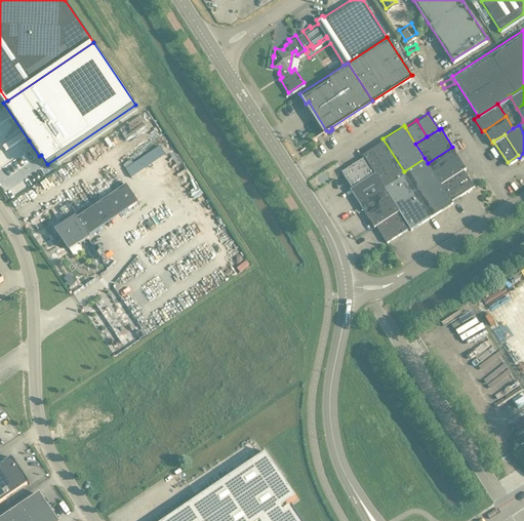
[(122,159),(127,167),(162,146),(157,136),(122,159)]
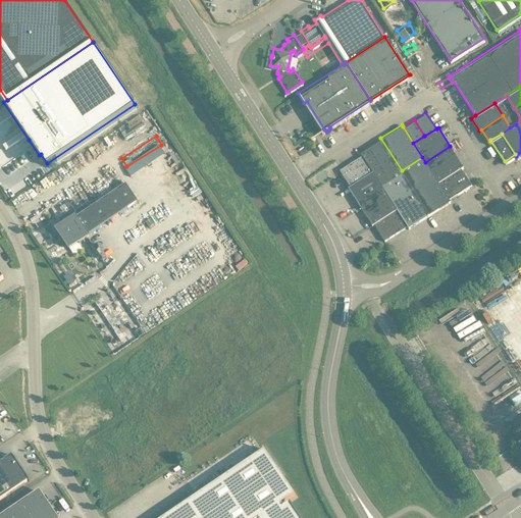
[(402,170),(380,138),(360,151),(361,153),(372,169),(381,184),(402,170)]
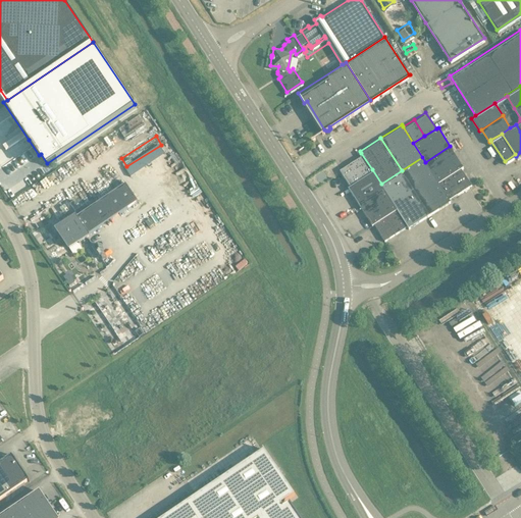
[(462,165),(450,146),(425,162),(437,180),(449,173),(460,166),(462,165)]
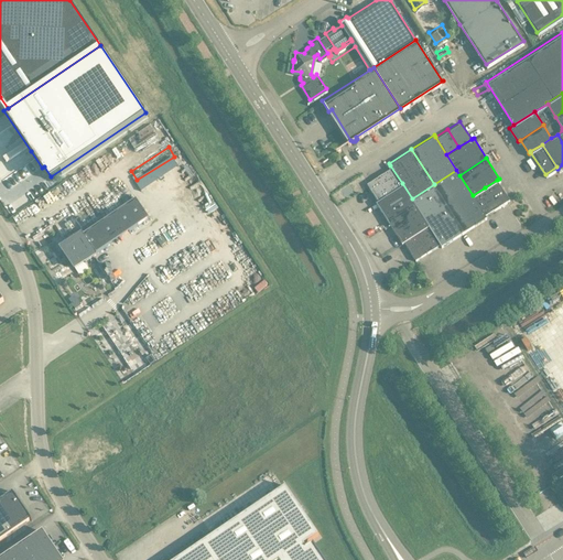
[(390,165),(366,181),(377,198),(377,200),(402,183),(390,165)]
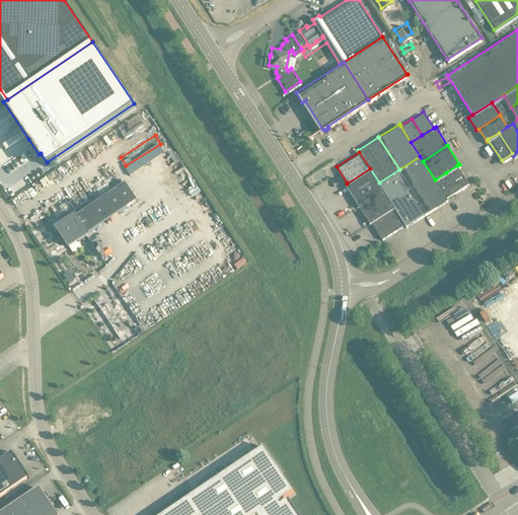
[(420,156),(399,169),(426,211),(446,198),(445,196),(435,179),(423,161),(420,156)]
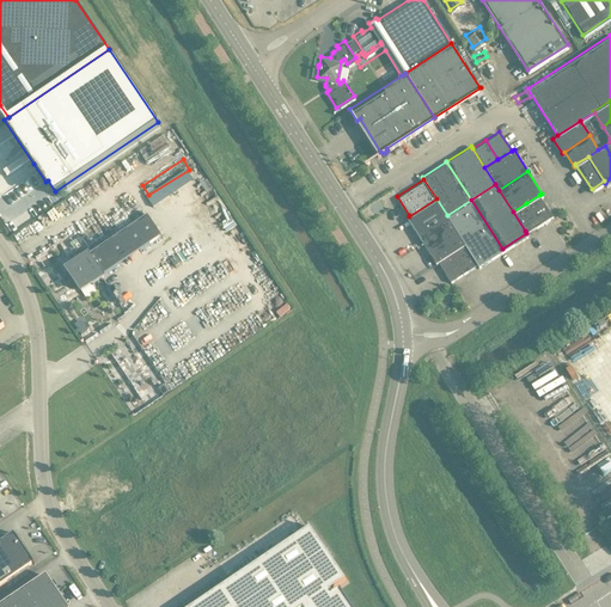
[(551,214),(539,195),(526,203),(538,222),(551,214)]
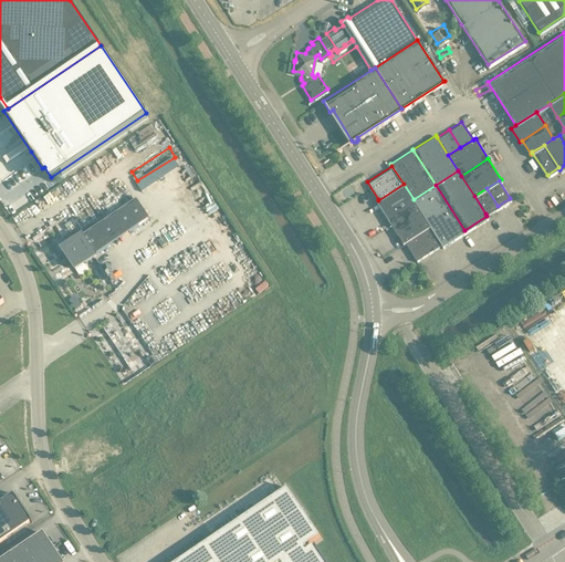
[(378,200),(378,199),(376,201),(389,221),(416,205),(414,199),(404,184),(378,200)]
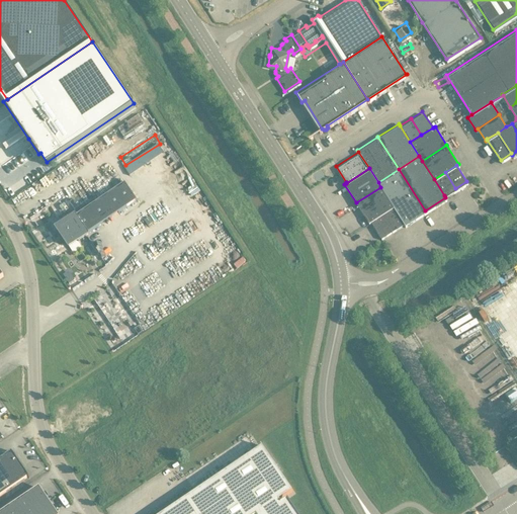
[(425,210),(399,169),(378,182),(380,187),(393,205),(403,222),(404,224),(425,210)]
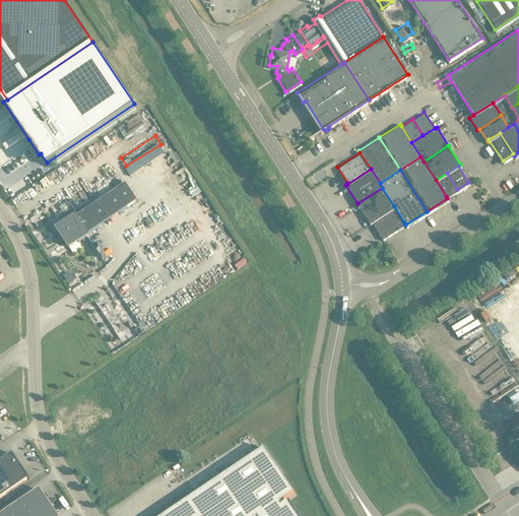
[(457,189),(447,173),(436,180),(446,196),(457,189)]
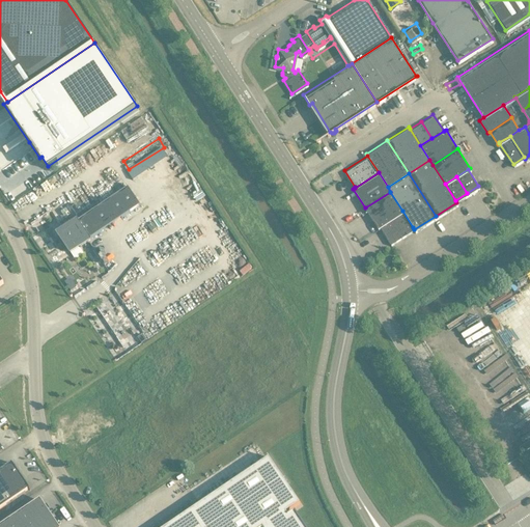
[(70,249),(139,201),(127,184),(57,230),(70,249)]
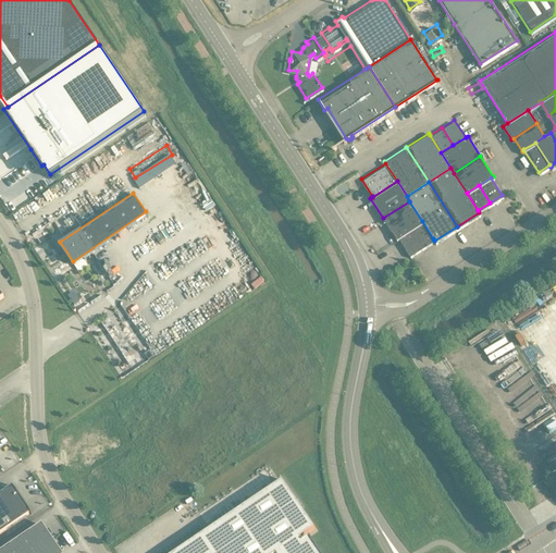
[(409,201),(383,218),(396,238),(398,236),(422,221),(409,201)]
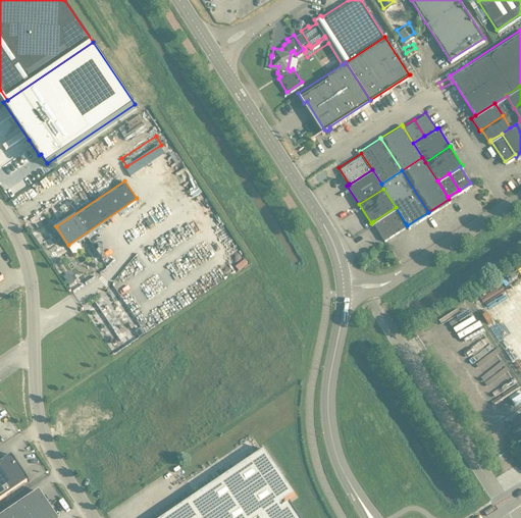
[(406,223),(396,207),(373,221),(383,239),(406,223)]
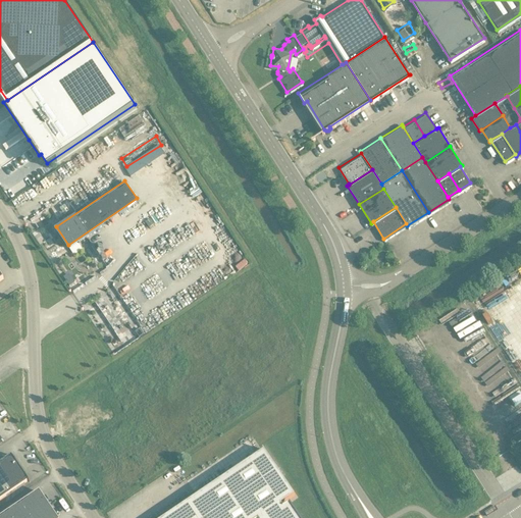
[(91,249),(106,242),(102,232),(87,240),(91,249)]
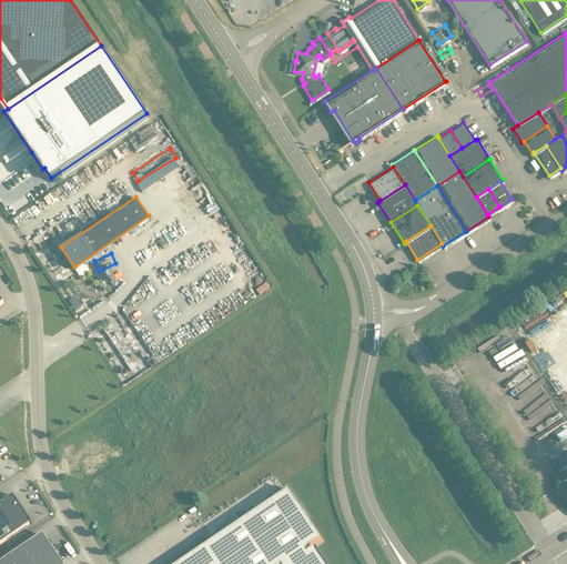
[(262,271),(251,279),(254,285),(266,278),(262,271)]
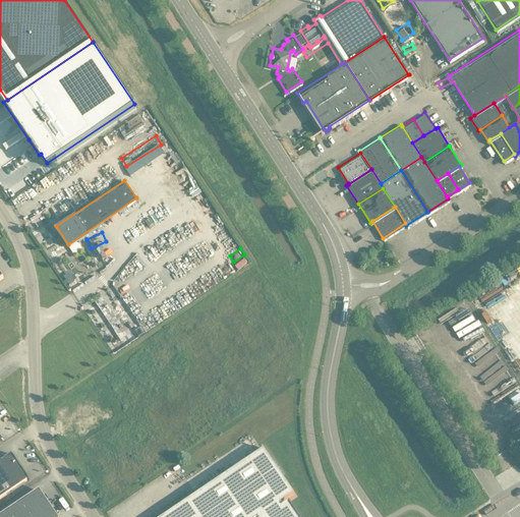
[(89,267),(74,276),(78,281),(92,272),(89,267)]
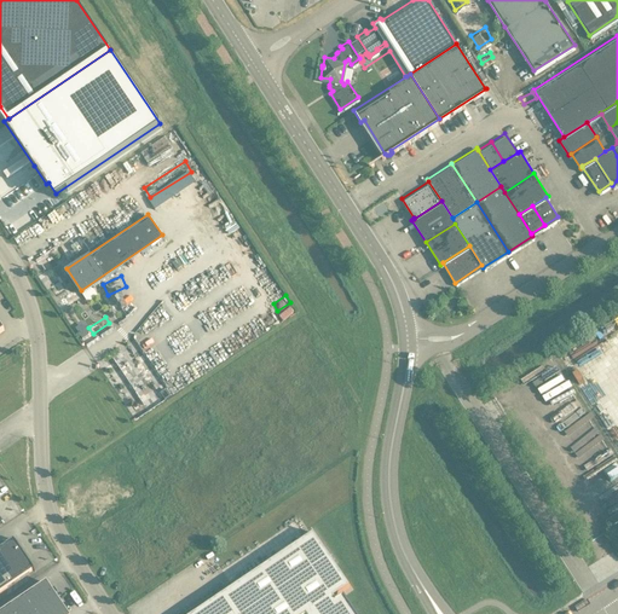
[(150,353),(159,346),(155,340),(145,346),(150,353)]
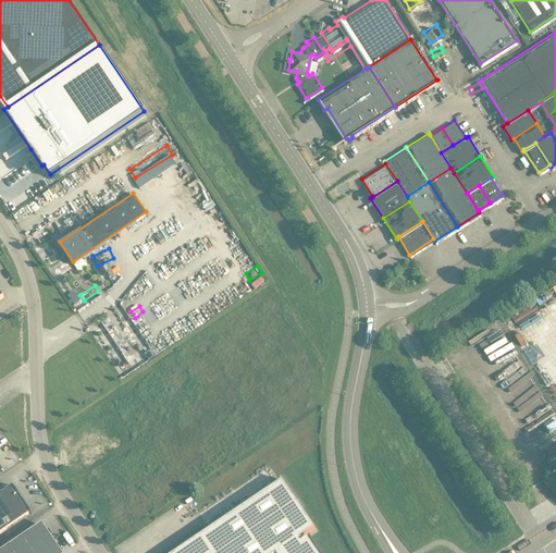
[(107,324),(120,324),(120,317),(118,317),(118,310),(112,309),(112,317),(107,317),(107,324)]
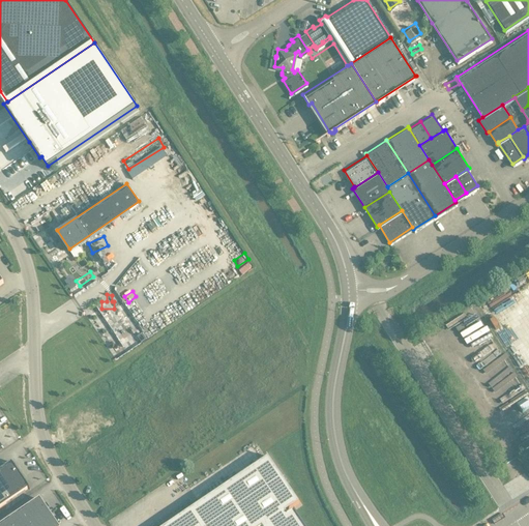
[(518,443),(521,448),(528,442),(528,436),(518,443)]
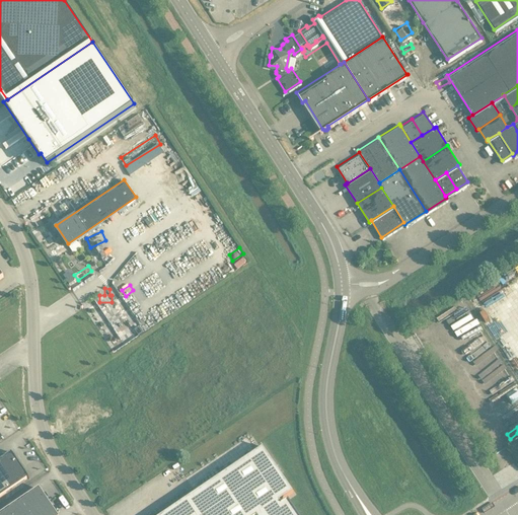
[(298,514),(286,497),(280,501),(278,498),(291,489),(261,442),(260,443),(261,444),(155,514),(298,514)]
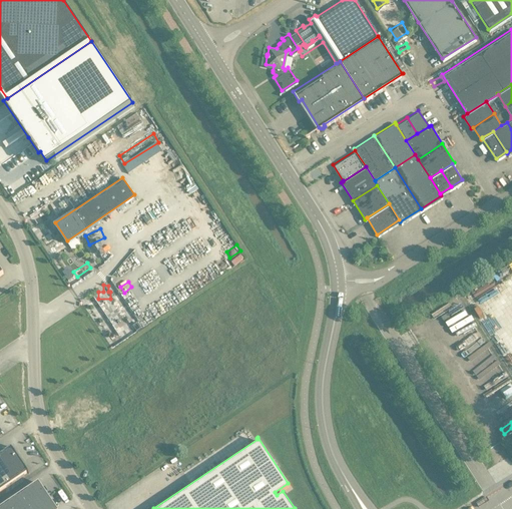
[(10,443),(0,449),(0,485),(27,468),(14,449),(10,443)]
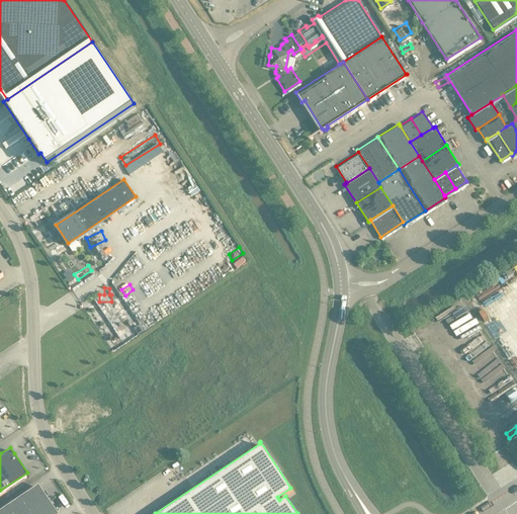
[(174,453),(168,457),(175,469),(181,466),(174,453)]
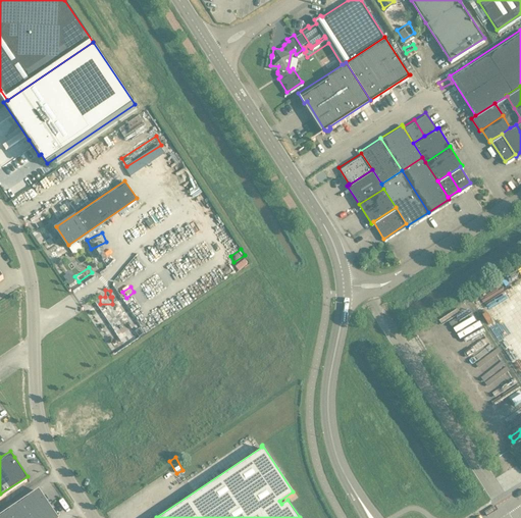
[(56,517),(36,487),(0,511),(0,517),(56,517)]
